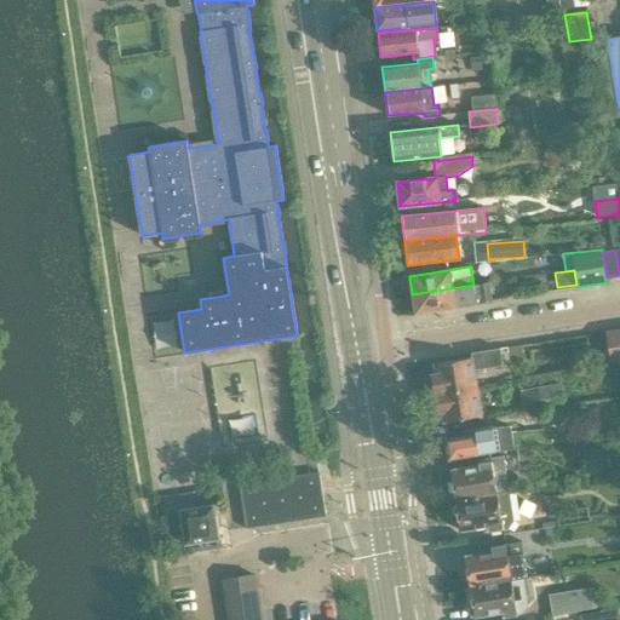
[(474,285),(412,294),(415,314),(492,300),(489,282),(474,285)]
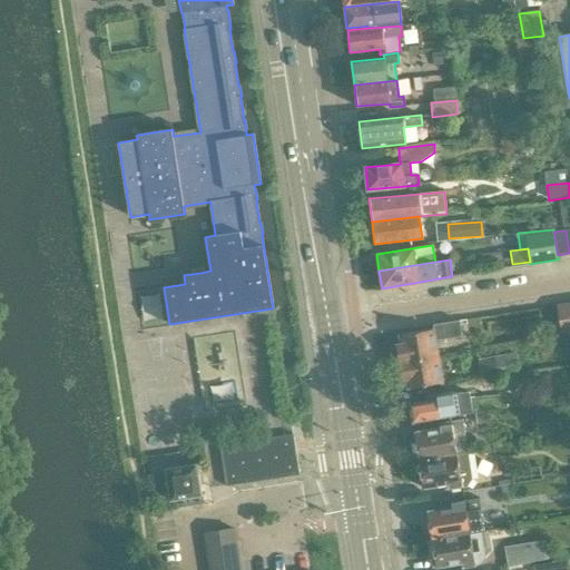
[(569,332),(569,303),(557,306),(561,334),(569,332)]
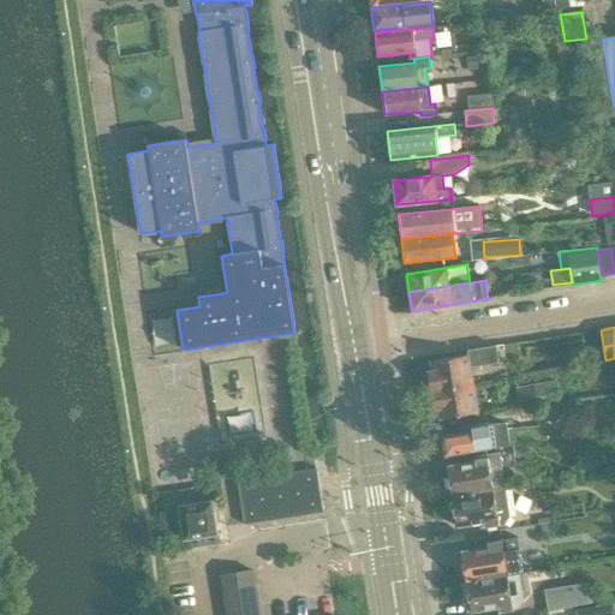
[(428,372),(430,390),(472,383),(470,365),(499,360),(496,345),(467,350),(467,354),(431,362),(433,371),(428,372)]
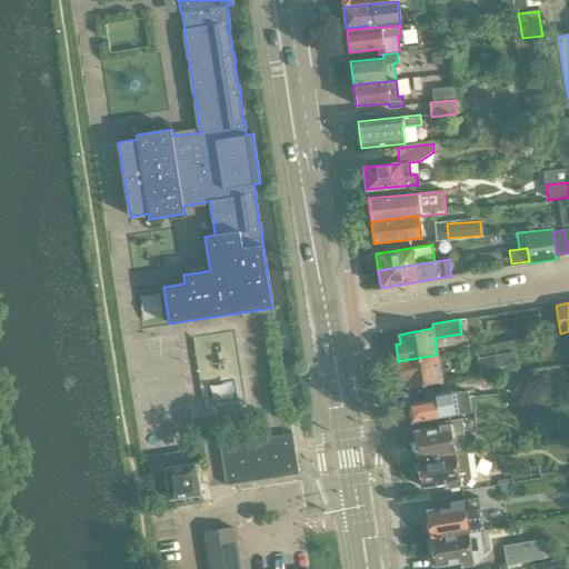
[(476,359),(479,379),(517,372),(512,352),(476,359)]
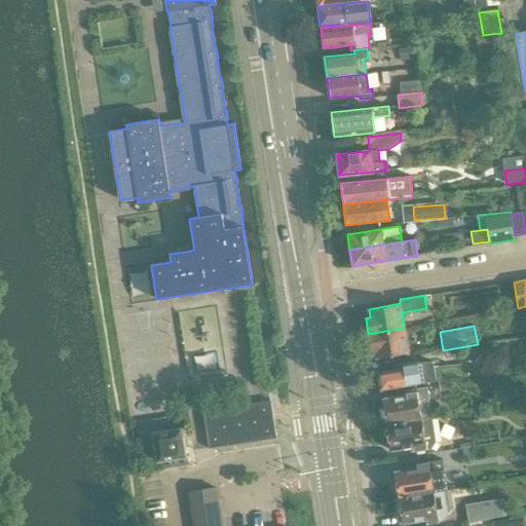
[(404,328),(368,334),(371,350),(375,349),(376,358),(408,352),(404,328)]
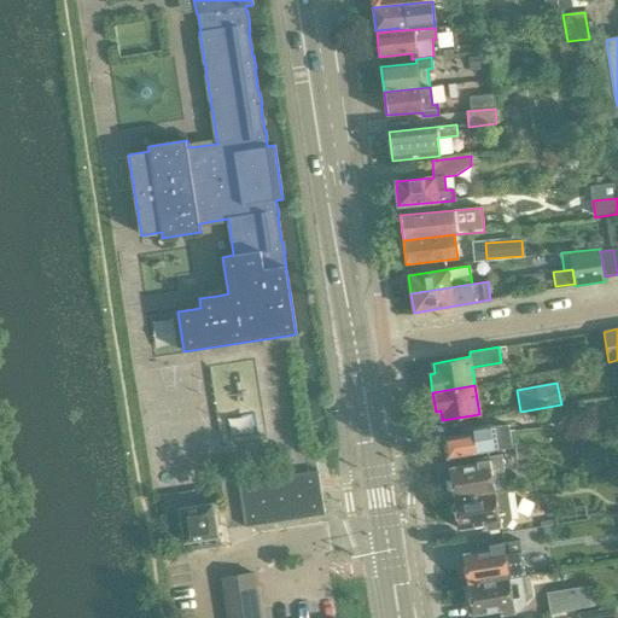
[(490,425),(461,429),(461,435),(444,437),(448,459),(544,443),(542,429),(508,432),(507,423),(490,426),(490,425)]
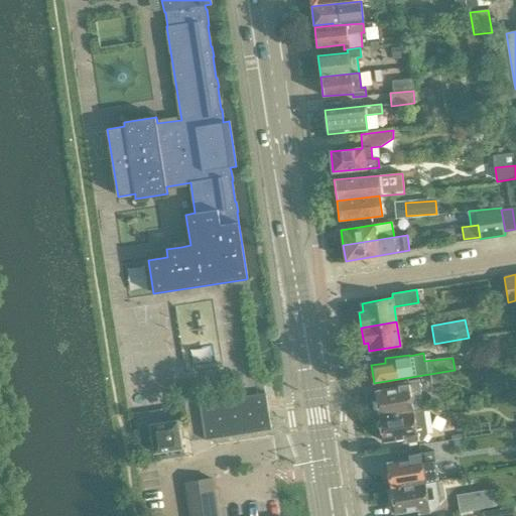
[(375,391),(379,416),(423,409),(418,380),(397,383),(397,387),(375,391)]
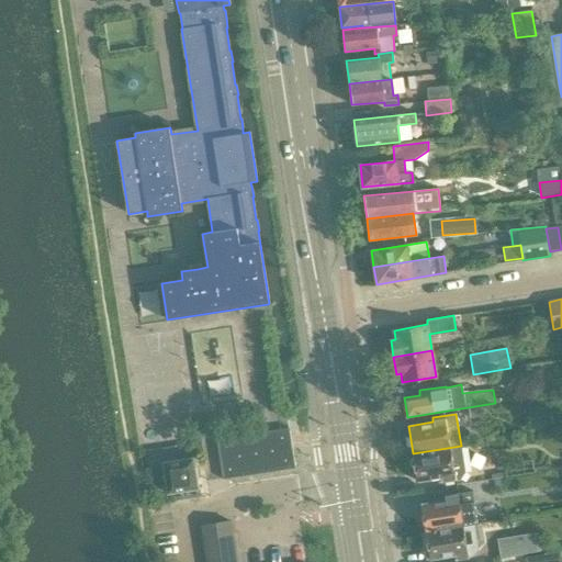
[(289,428),(233,437),(239,476),(295,468),(289,428)]
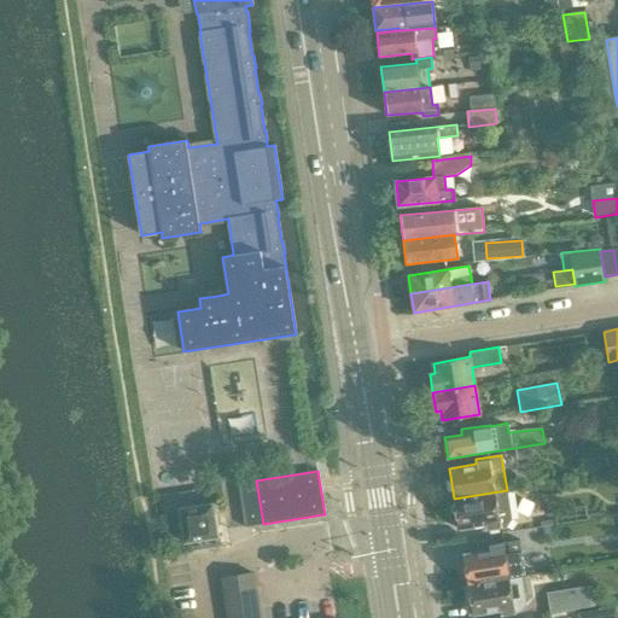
[(256,481),(238,483),(244,528),(263,524),(256,481)]
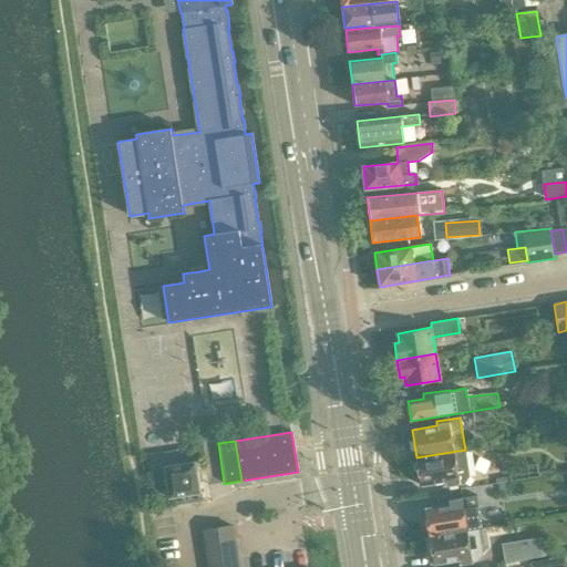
[(465,450),(416,457),(418,461),(414,464),(415,470),(419,472),(421,485),(445,482),(446,486),(464,484),(468,477),(465,450)]
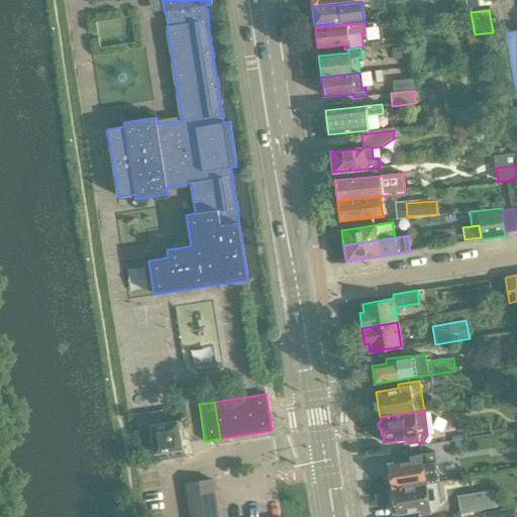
[(148,425),(153,454),(184,450),(179,420),(148,425)]
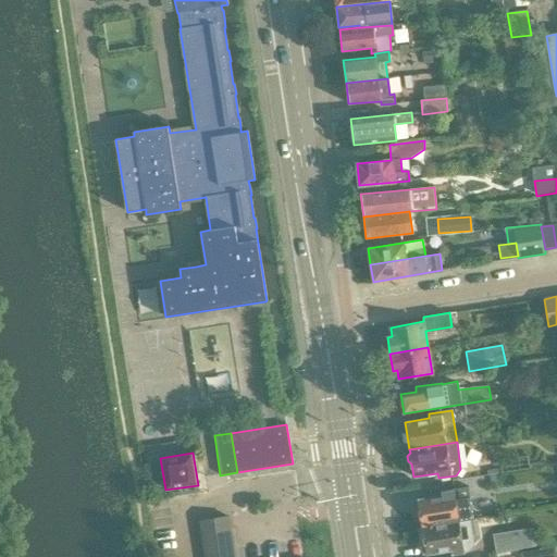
[(421,523),(422,527),(469,519),(463,487),(441,491),(442,495),(417,498),(420,512),(417,516),(418,521),(421,523)]
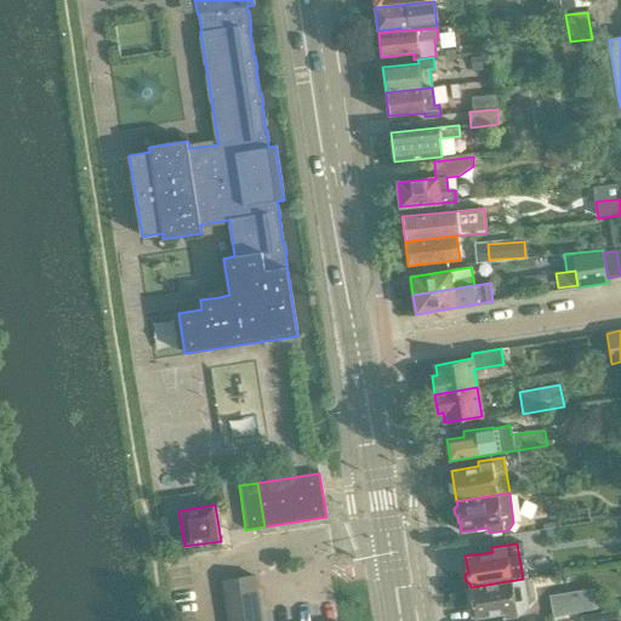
[(223,581),(226,596),(256,591),(254,576),(223,581)]
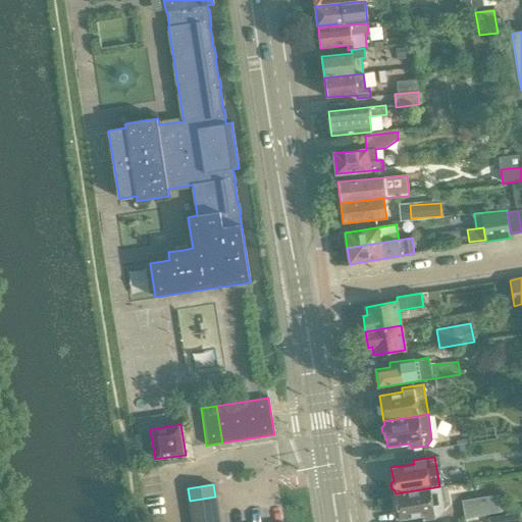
[(398,507),(400,519),(422,516),(422,520),(434,518),(438,518),(445,512),(444,507),(442,507),(439,486),(396,493),(396,498),(394,500),(395,505),(398,507)]
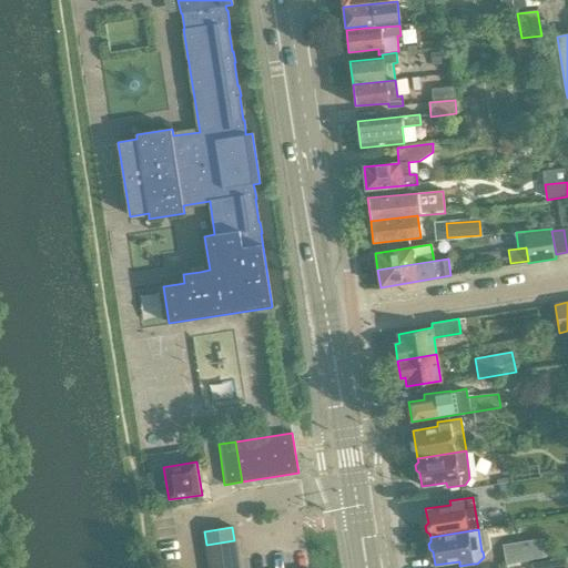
[(206,545),(209,559),(236,555),(234,540),(206,545)]
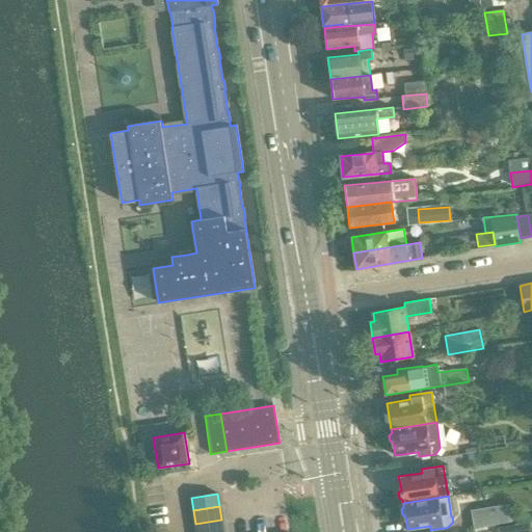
[(505,507),(470,513),(473,530),(507,524),(505,507)]
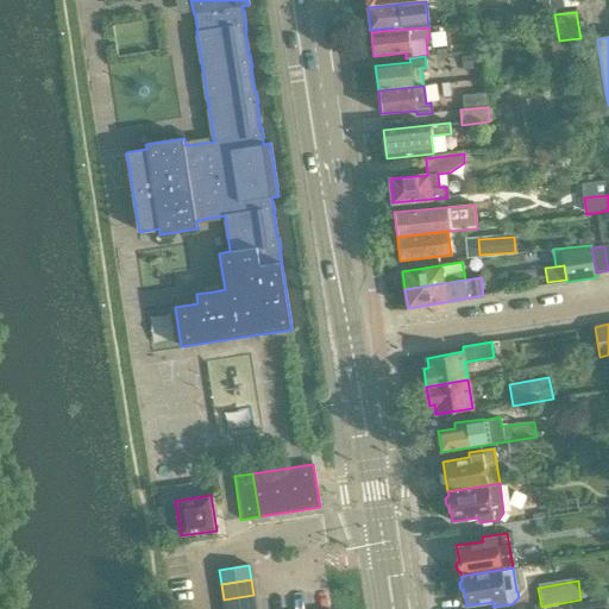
[(224,600),(224,608),(255,608),(253,595),(224,600)]
